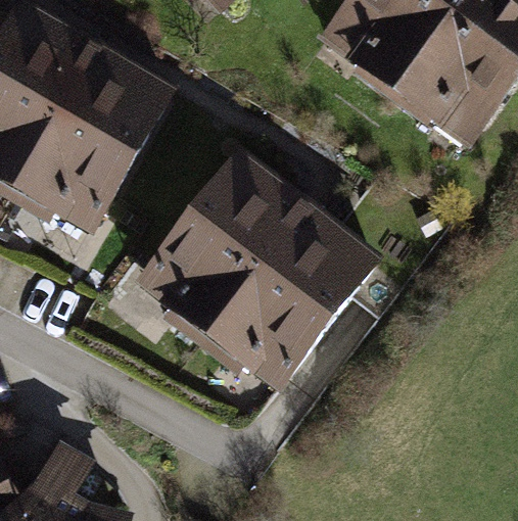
[(203,0),(218,16),(235,0),(203,0)]
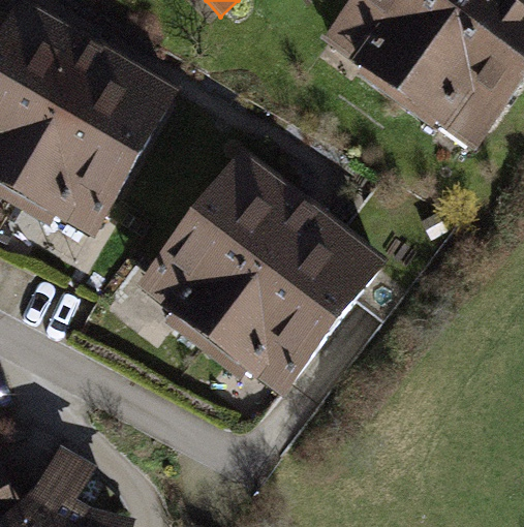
[(523,79),(523,0),(355,0),(322,45),(471,153),(523,79)]
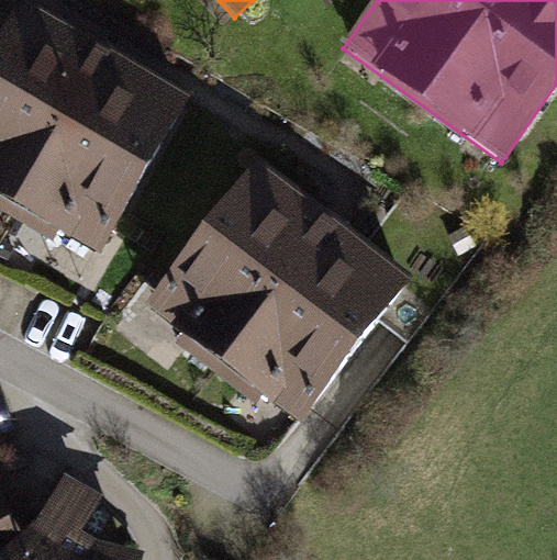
[(189,96),(22,2),(0,41),(0,201),(99,256),(189,96)]
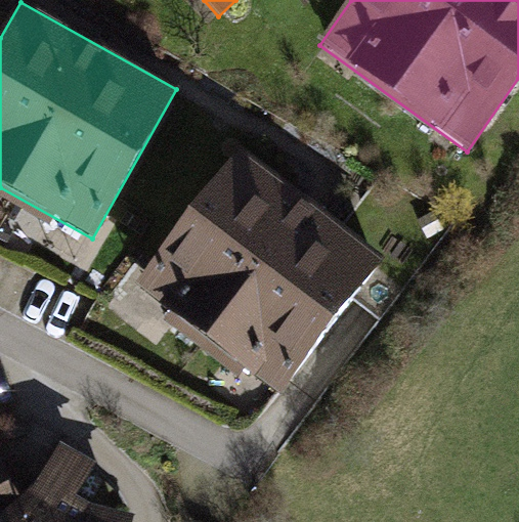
[(381,253),(239,147),(137,284),(279,389),(381,253)]
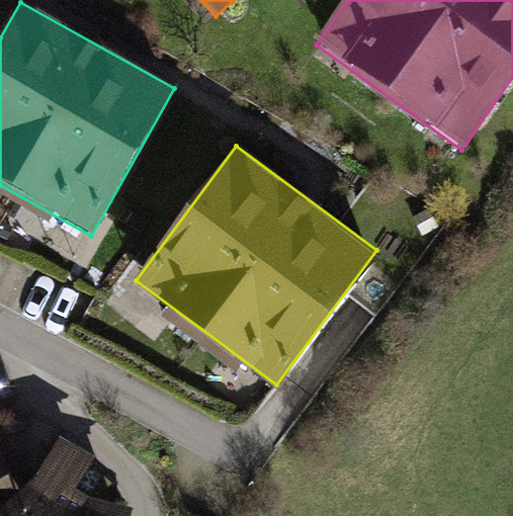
[(0,515),(129,515),(132,508),(77,489),(92,458),(59,435),(24,485),(0,454),(0,515)]
